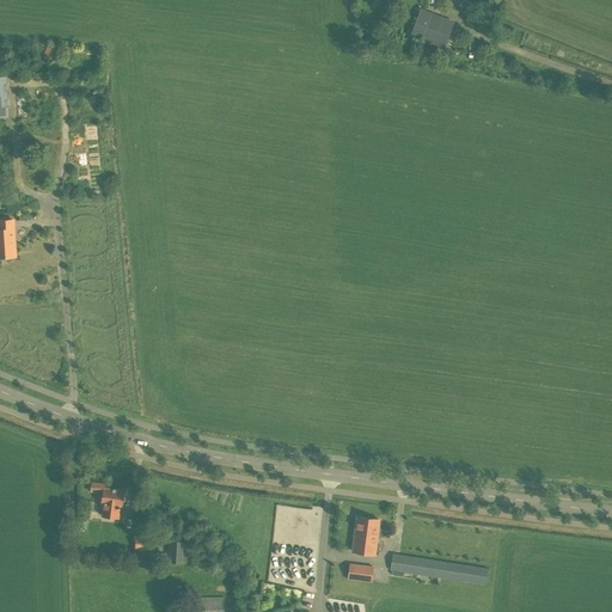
[(445,46),(452,24),(420,12),(411,34),(445,46)]
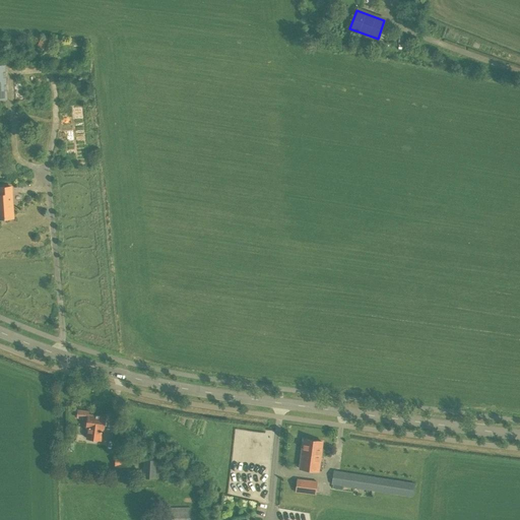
[(47,54),(51,43),(41,39),(37,49),(47,54)]
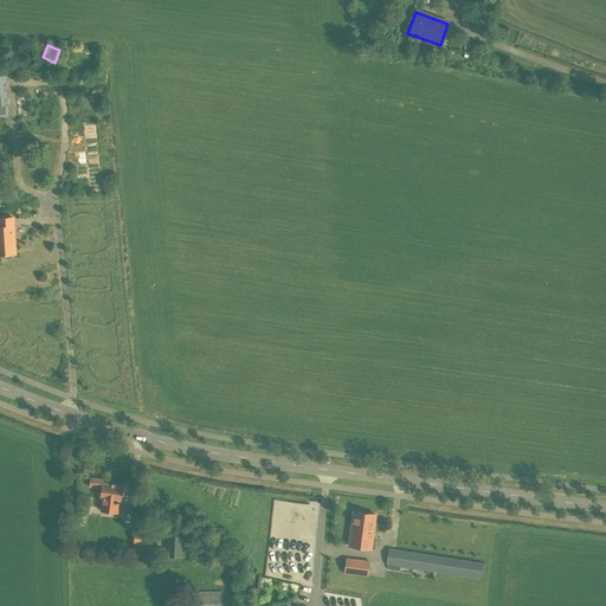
[(0,255),(15,253),(13,217),(0,218),(0,255)]
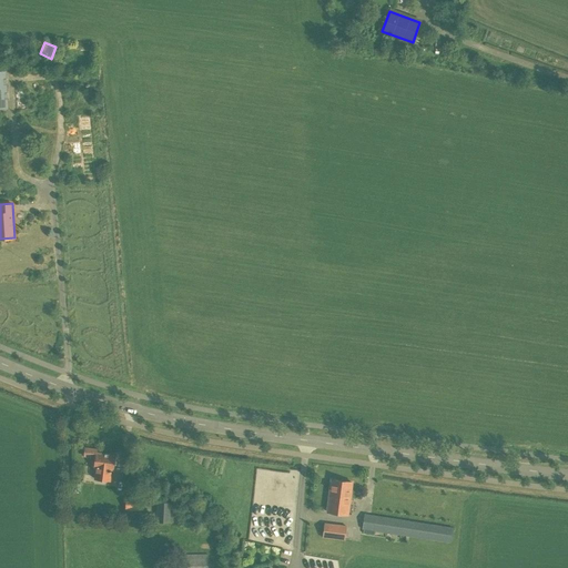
[(113,469),(114,455),(98,453),(98,449),(84,447),(83,456),(95,457),(93,467),(95,468),(94,479),(109,480),(111,469),(113,469)]
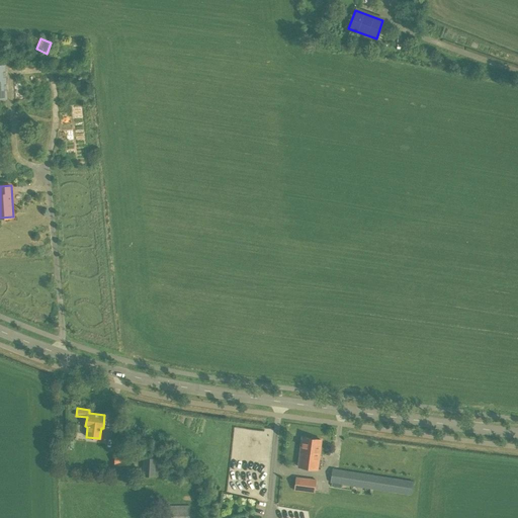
[(318,469),(322,440),(301,437),(297,466),(318,469)]
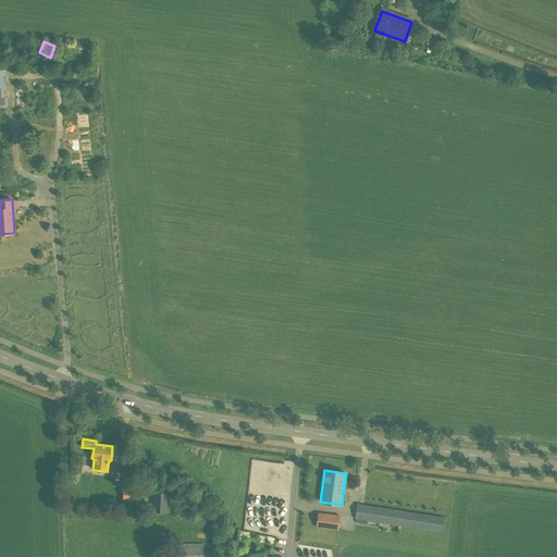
[(137,500),(137,489),(123,489),(122,500),(137,500)]
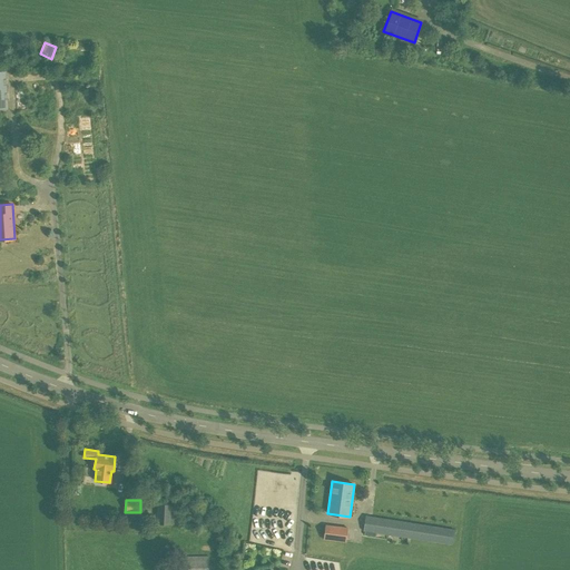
[(170,524),(172,504),(172,503),(158,503),(156,523),(170,524)]
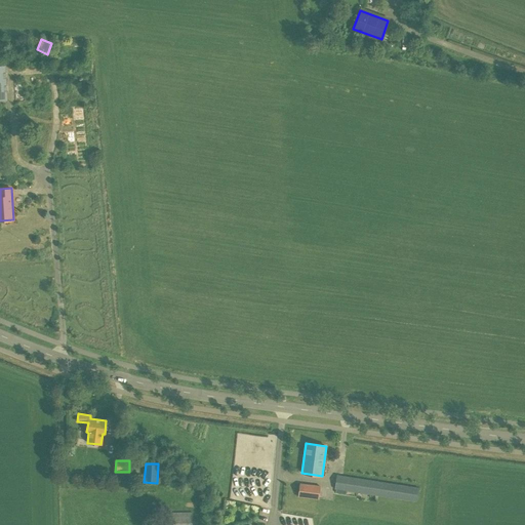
[(416,502),(418,487),(336,475),(334,489),(416,502)]
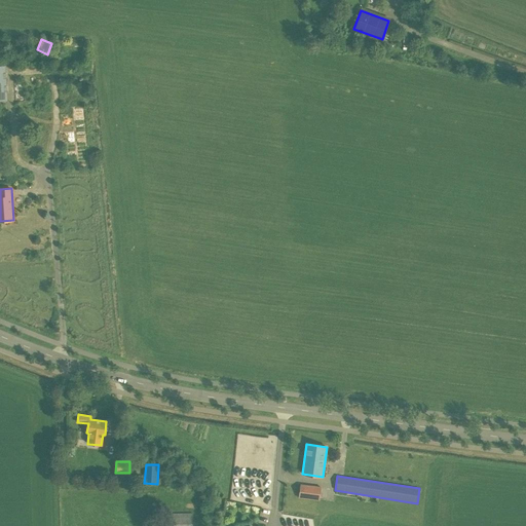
[(321,488),(300,485),(299,497),(320,500),(321,488)]
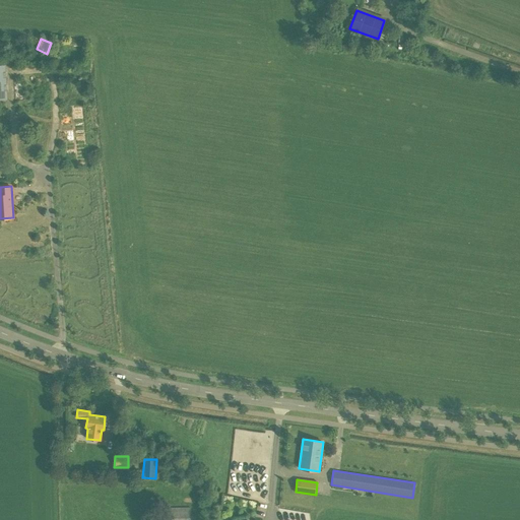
[(166,519),(190,519),(191,508),(167,508),(166,519)]
